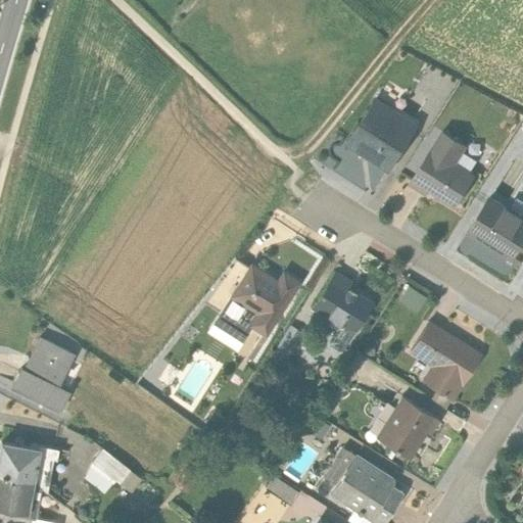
[(417,124),(376,98),(346,143),(387,170),(417,124)]
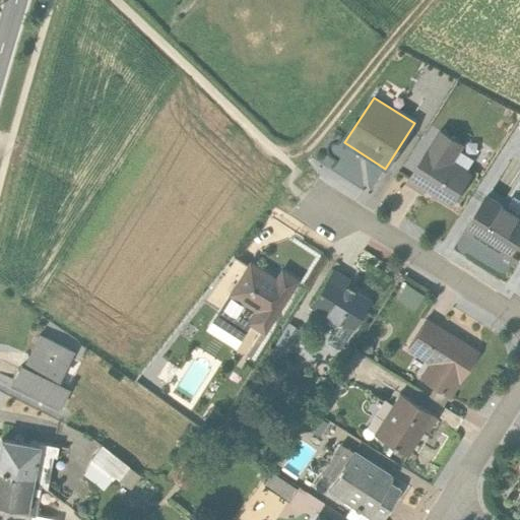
[(463,144),(439,128),(404,183),(423,194),(426,190),(452,206),(471,174),(466,171),(473,158),(460,150),(463,144)]
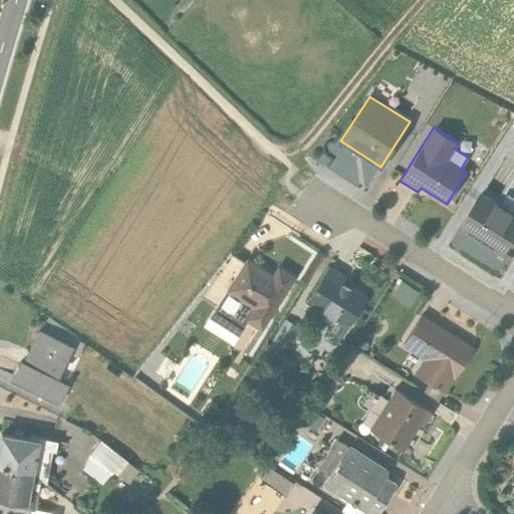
[(500,204),(481,191),(458,227),(502,256),(513,236),(513,197),(507,193),(500,204)]
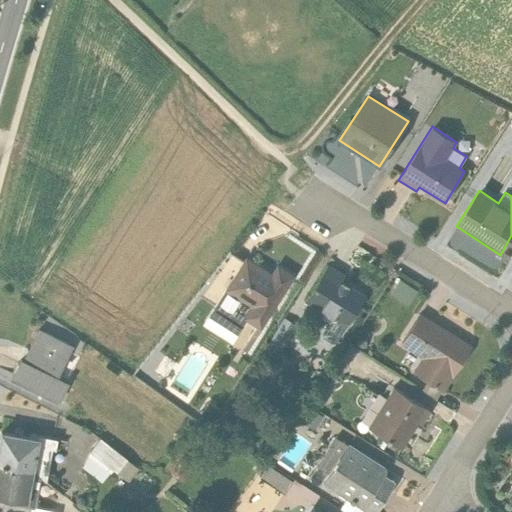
[(257,329),(291,277),(276,267),(270,276),(244,260),(242,263),(229,255),(213,281),(226,289),(208,316),(236,333),(245,321),(257,329)]
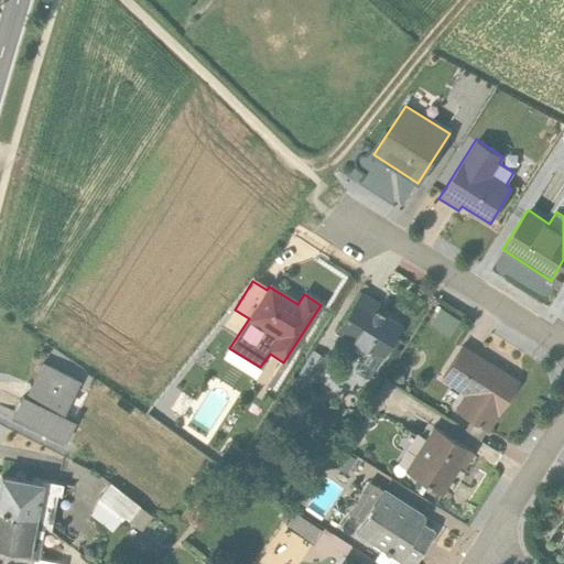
[(378,303),(359,292),(335,333),(364,350),(353,368),(354,372),(364,378),(368,378),(400,325),(375,310),(378,303)]
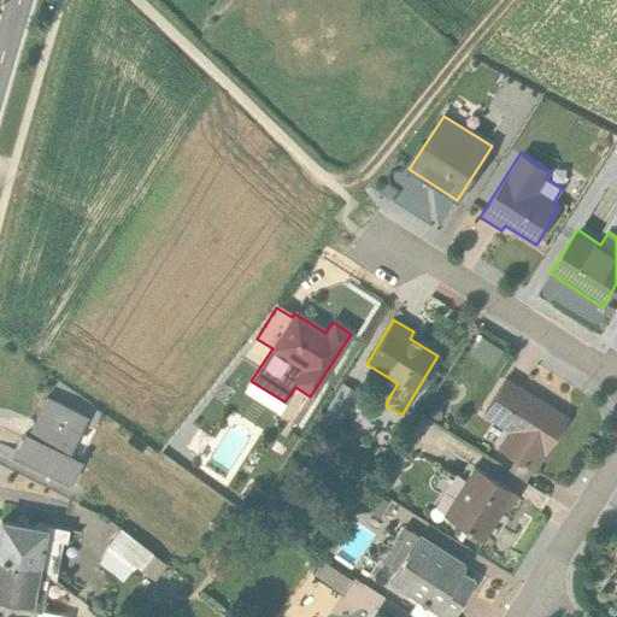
[(530,469),(532,470),(565,418),(505,380),(481,415),(506,432),(497,447),(515,459),(507,470),(523,481),(530,469)]
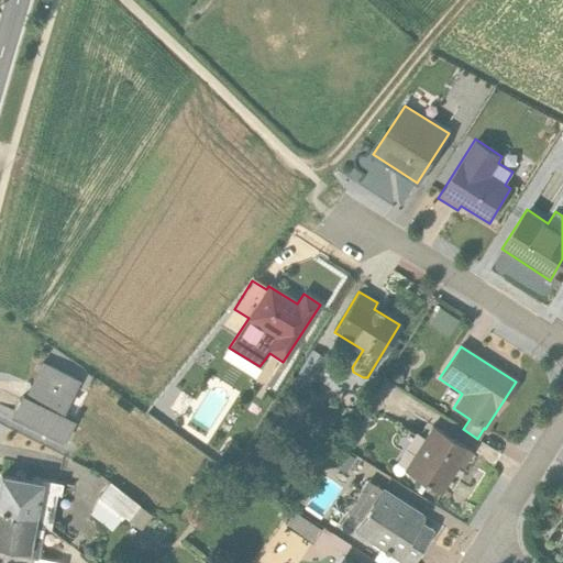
[(311,351),(295,376),(309,385),(326,359),(311,351)]
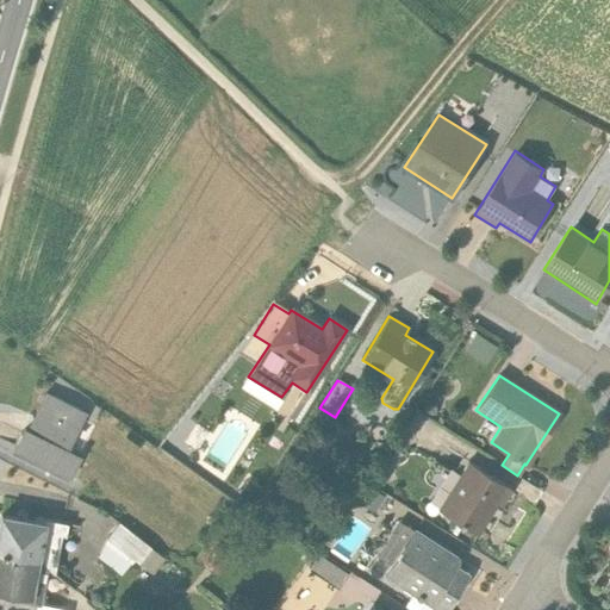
[(23,430),(12,452),(69,479),(80,456),(68,449),(86,412),(45,393),(26,431),(23,430)]
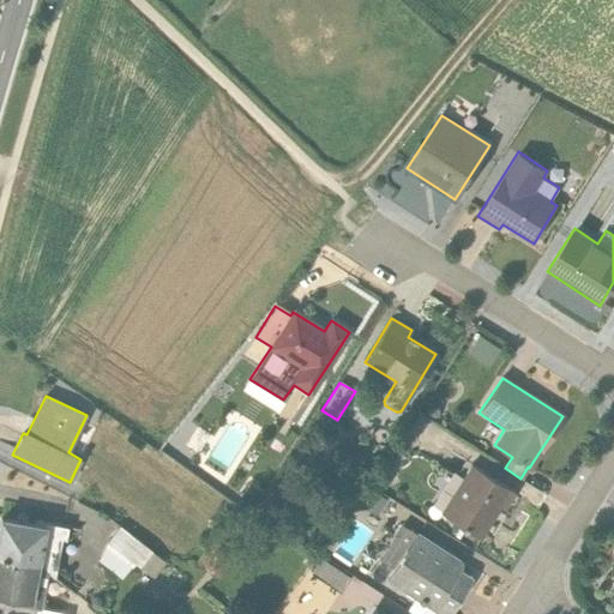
[(469,464),(439,512),(480,537),(499,507),(504,510),(515,492),(469,464)]
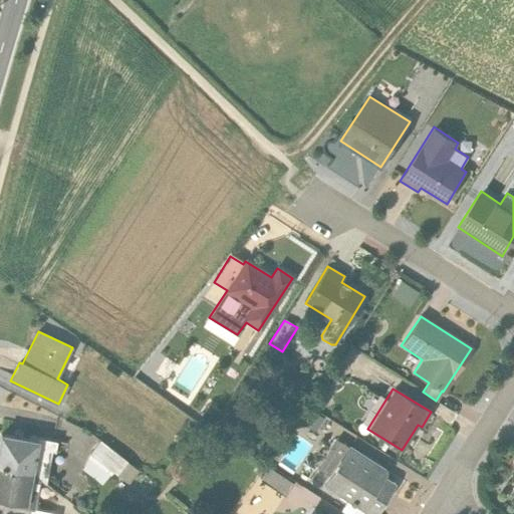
[(220,412),(209,404),(200,418),(210,426),(220,412)]
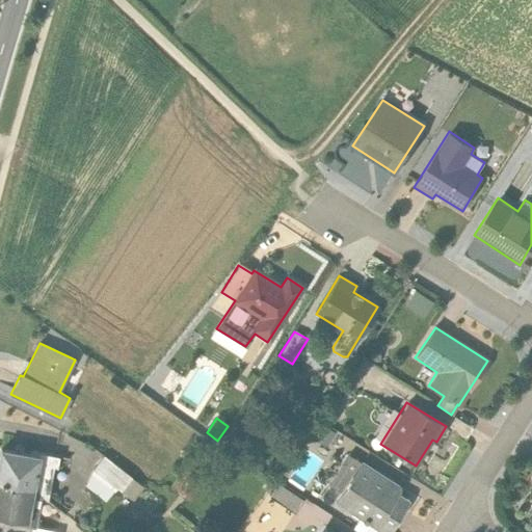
[(321,425),(313,439),(325,446),(334,432),(321,425)]
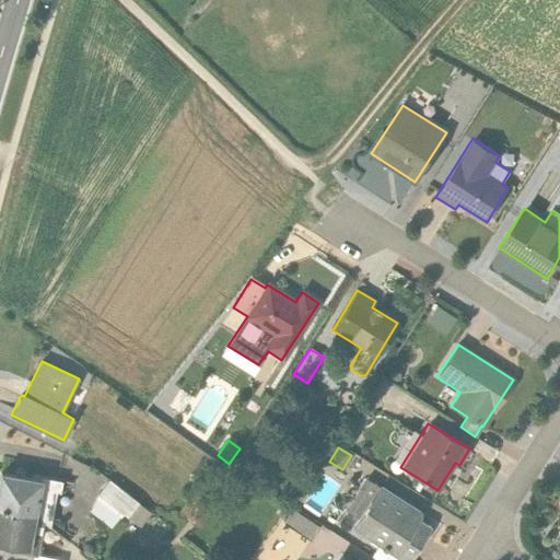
[(1,471),(0,475),(0,508),(35,515),(48,526),(55,491),(59,491),(61,480),(31,475),(31,477),(1,471)]
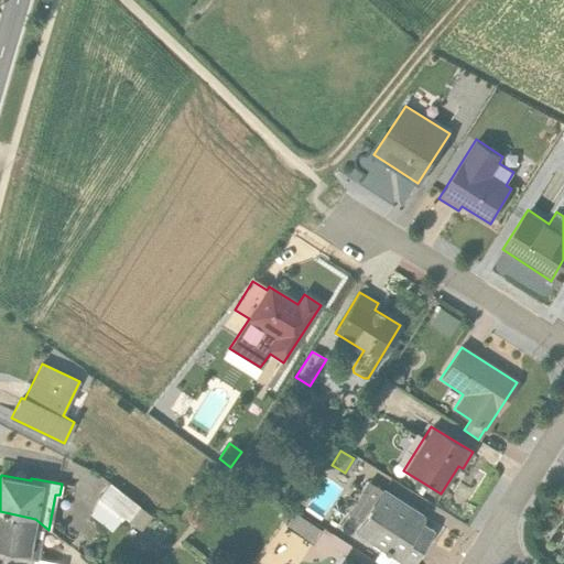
[(381,490),(368,481),(347,513),(360,522),(354,532),(380,549),(373,560),(379,563),(410,563),(433,529),(421,521),(424,516),(382,488),(381,490)]
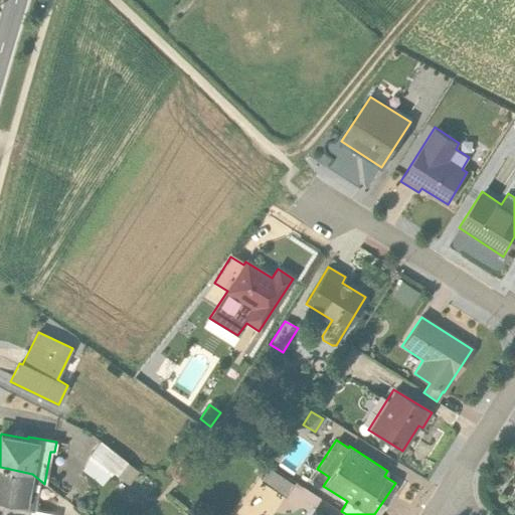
[(128,485),(138,472),(100,442),(88,457),(81,470),(100,484),(107,475),(109,476),(112,473),(128,485)]
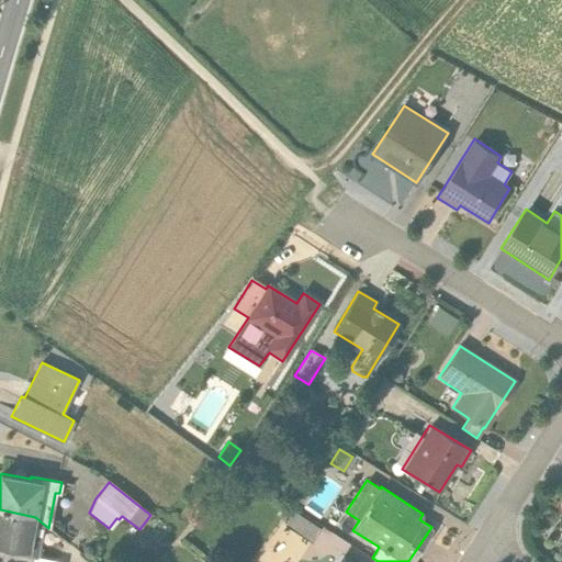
[(0,509),(0,544),(19,548),(18,553),(33,555),(31,561),(62,561),(36,557),(43,525),(35,517),(0,509)]
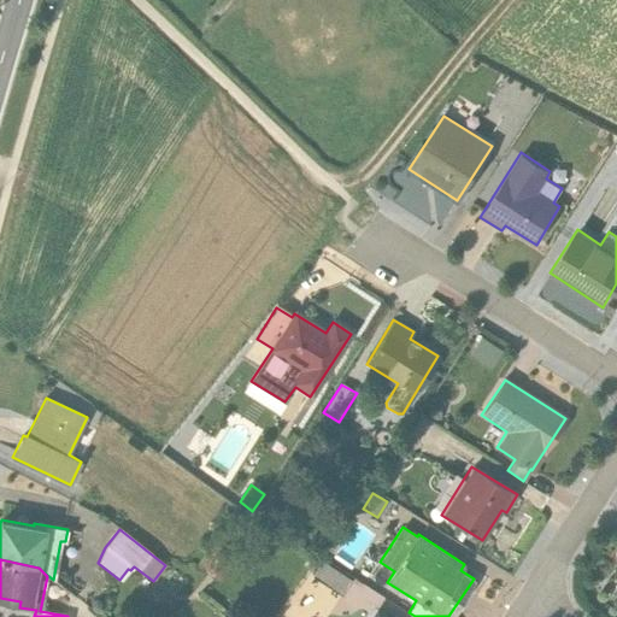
[(322,562),(312,576),(340,594),(350,580),(322,562)]
